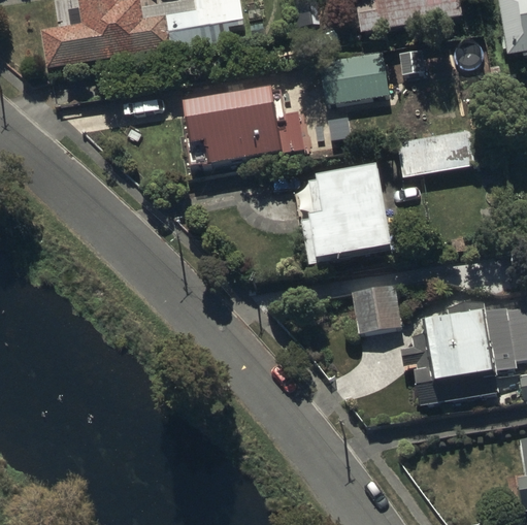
[(39,28),(45,65),(244,32),(239,0),(165,0),(140,4),(139,0),(75,0),(76,6),(68,8),(71,23),(39,28)]
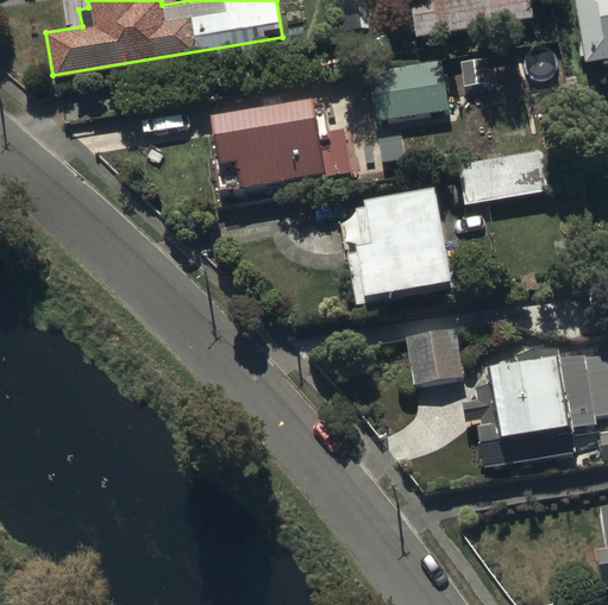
[(408,0),(415,37),(533,17),(531,0),(408,0)]
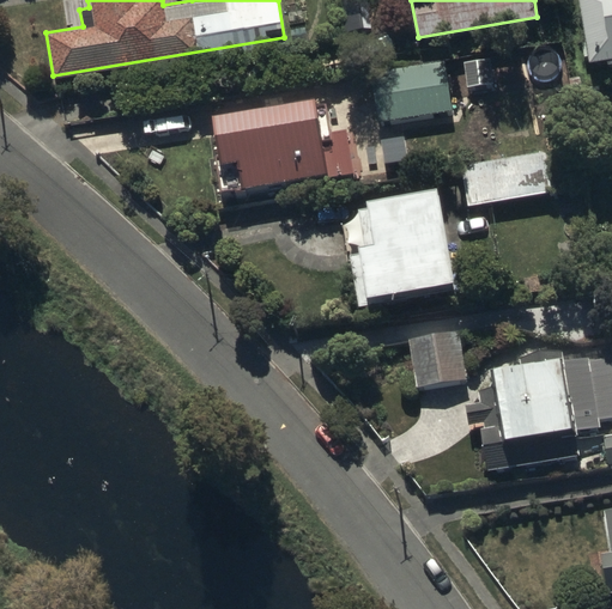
[(574,0),(586,73),(611,68),(611,0),(574,0)]
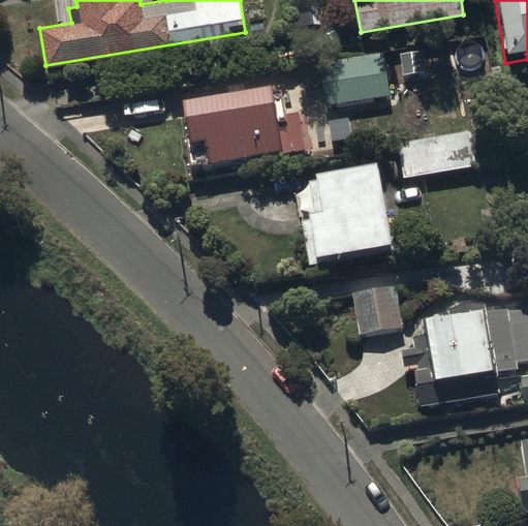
[(381,51),(318,60),(324,102),(387,94),(381,51)]
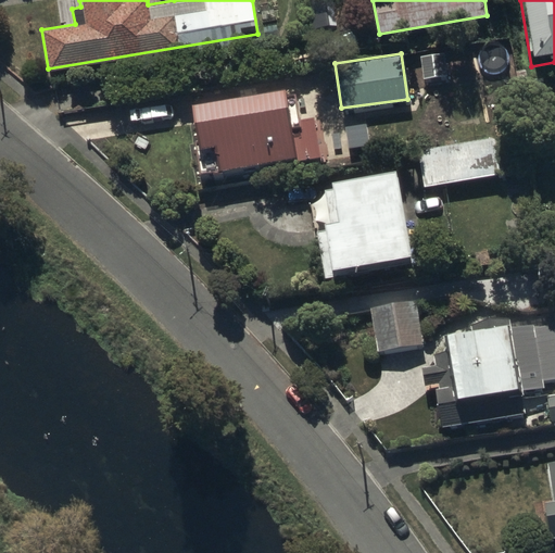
[(287,98),(286,92),(193,107),(199,147),(194,148),(199,174),(295,159),(297,167),(320,163),(314,117),(299,120),(294,97),(287,98)]
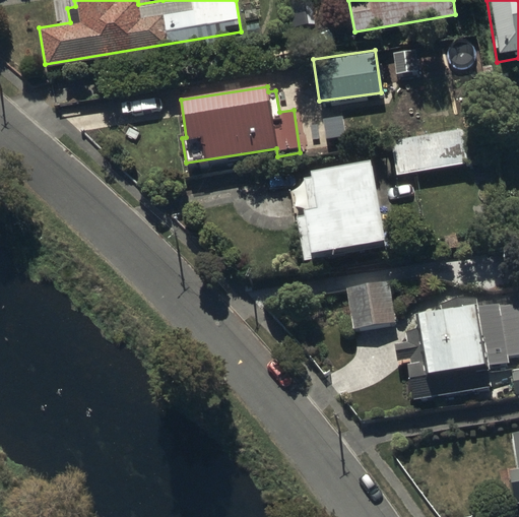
[(474,127),(390,137),(395,173),(479,162),(474,127)]
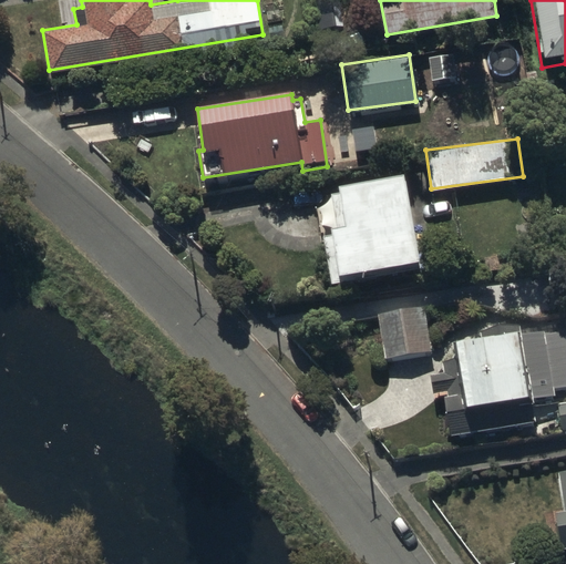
[(419,268),(405,176),(339,186),(340,193),(331,194),(337,228),(331,228),(332,233),(326,234),(332,279),(419,268)]
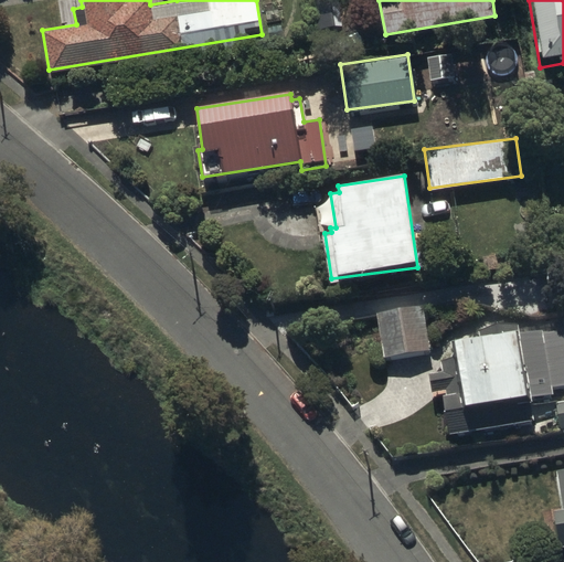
[(424,301),(381,305),(386,354),(427,350),(424,301)]
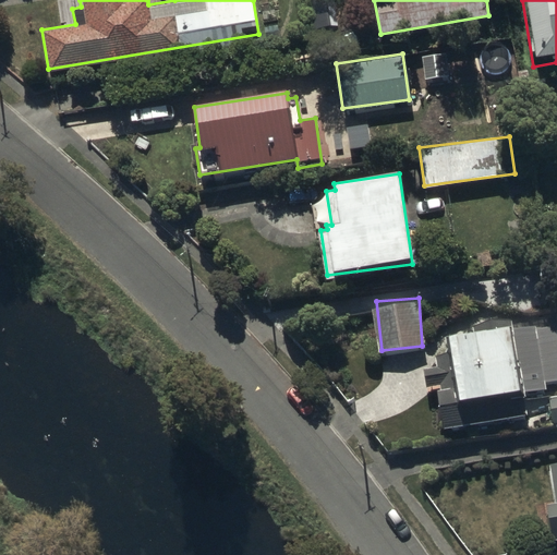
[(556,377),(556,323),(447,339),(448,350),(434,352),(435,363),(425,365),(427,386),(439,384),(439,389),(437,389),(443,430),(529,417),(525,389),(545,386),(544,381),(556,377)]
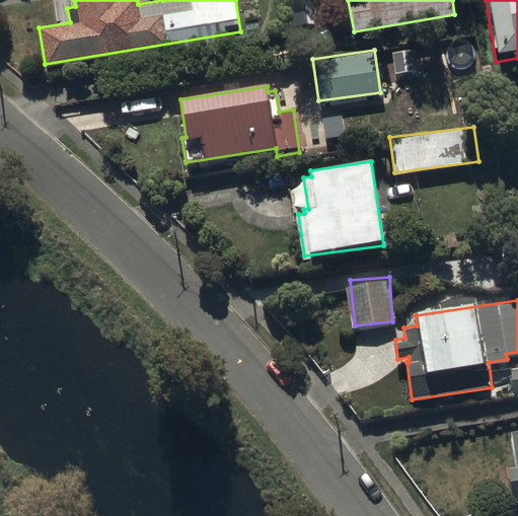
[(517,430),(512,432),(517,468),(509,469),(513,500),(517,499),(517,430)]
